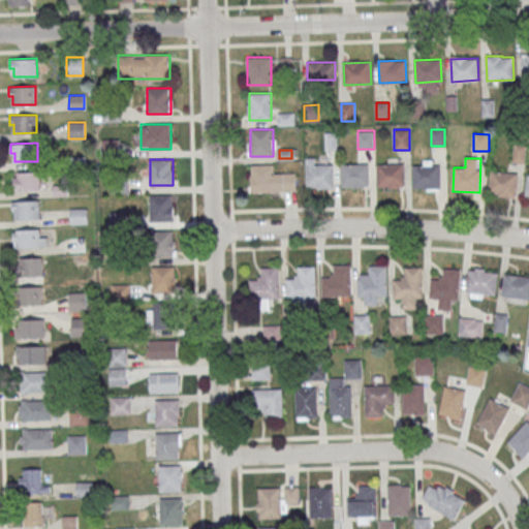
[(333,160),(306,160),(306,188),(333,188),(333,160)]
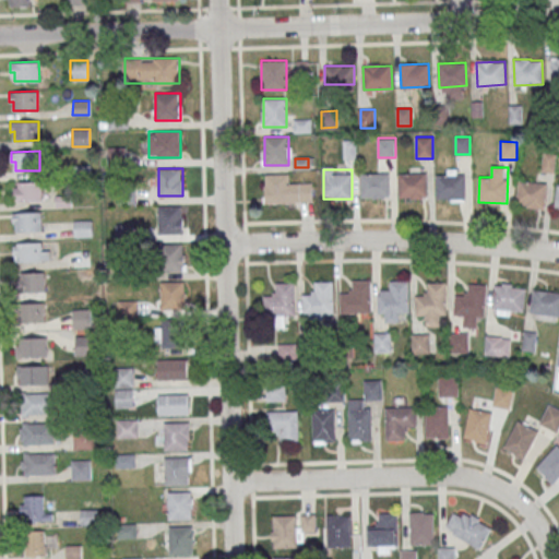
[(465,200),(465,170),(437,170),(437,200),(465,200)]
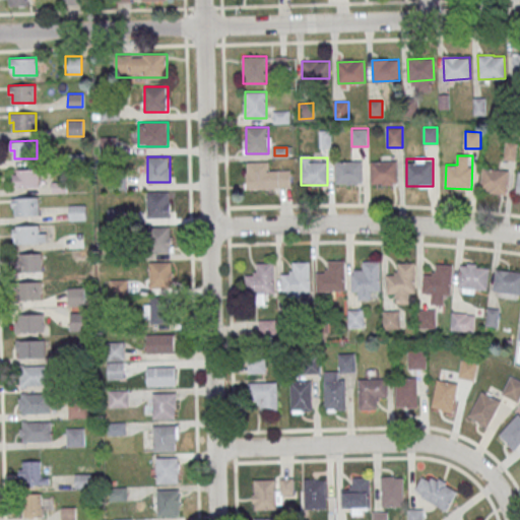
[(337,184),(363,184),(363,160),(337,160),(337,184)]
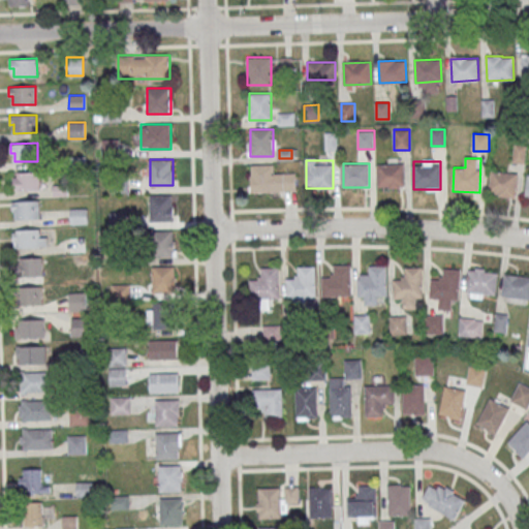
[(377,187),(404,187),(404,163),(377,163),(377,187)]
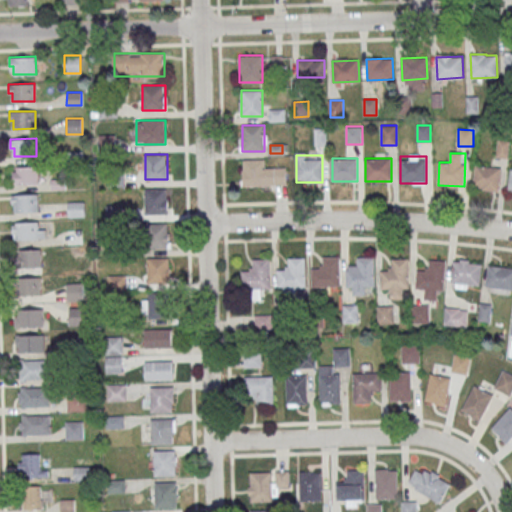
[(243,185),(285,185),(285,168),(266,168),(266,159),(243,159),(243,185)]
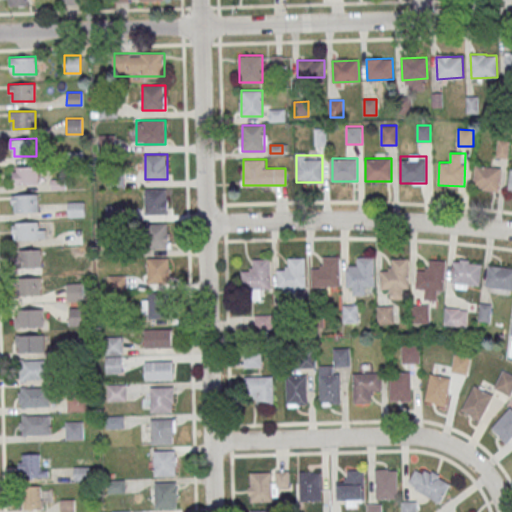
[(38,166),(13,166),(13,184),(38,184),(38,166)]
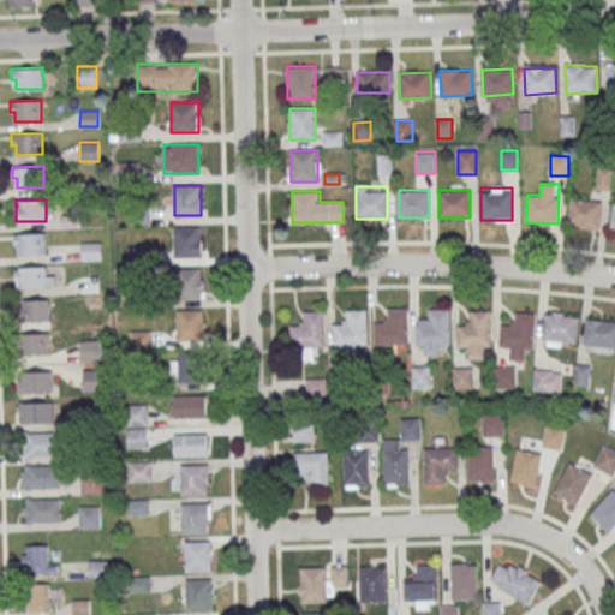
[(571,227),(601,227),(601,199),(571,199),(571,227)]
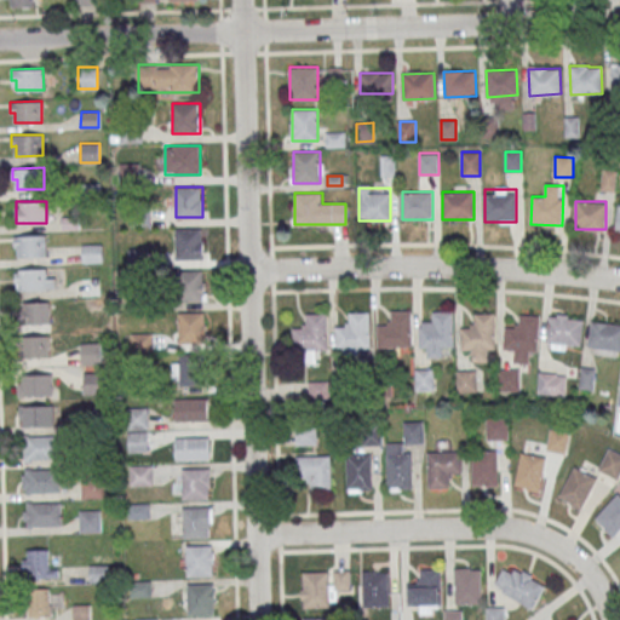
[(176,259),(202,259),(202,228),(176,228),(176,259)]
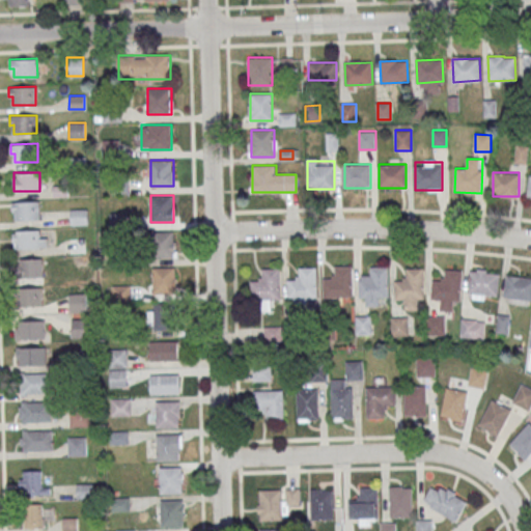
[(12,201),(39,201),(39,219),(16,220),(16,212),(12,212),(12,201)]
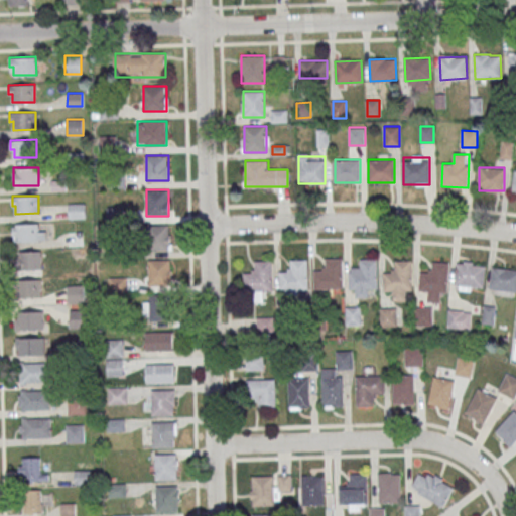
[(69,218),(86,218),(86,204),(69,204),(69,218)]
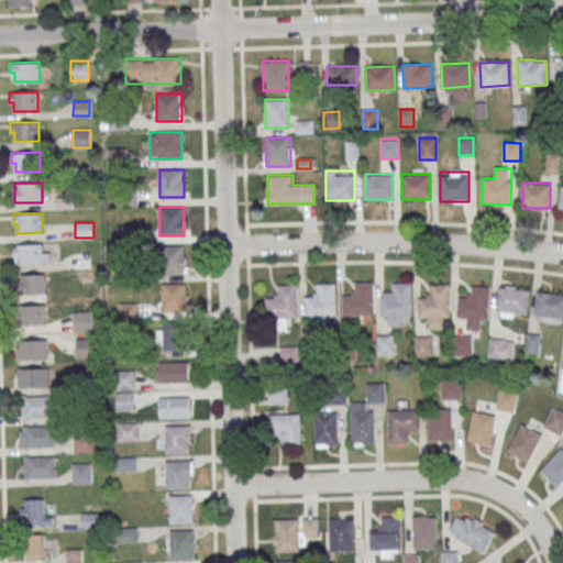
[(13,244),(42,243),(43,263),(18,263),(18,254),(14,254),(13,244)]
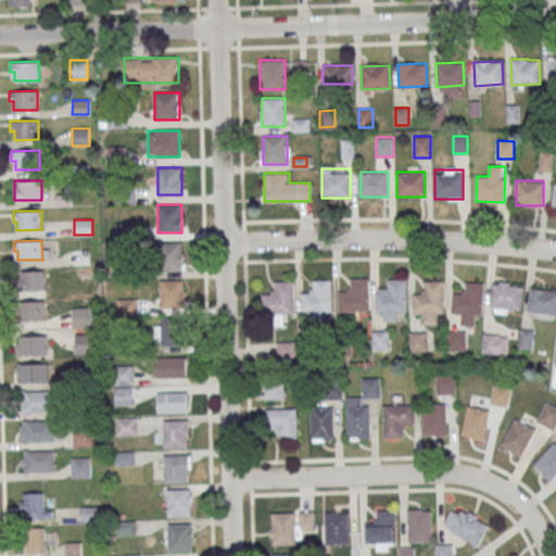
[(182,269),(182,242),(161,242),(161,269),(182,269)]
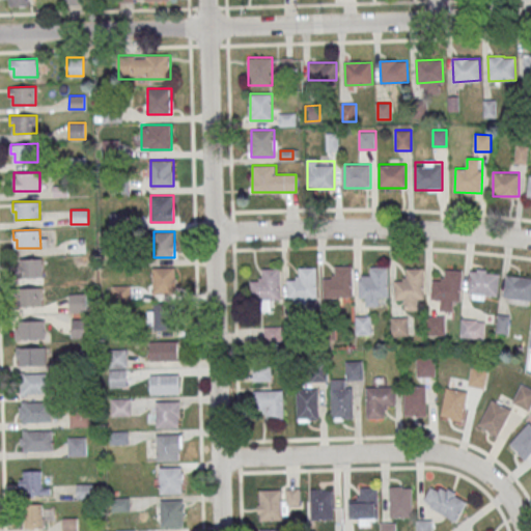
[(20,263),(20,258),(43,258),(43,276),(20,277),(20,273),(16,274),(16,263),(20,263)]
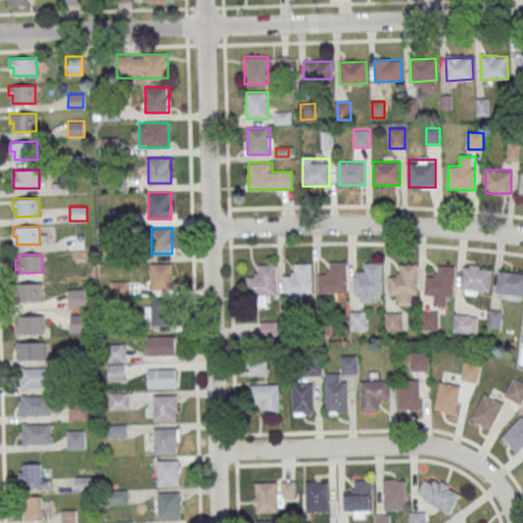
[(346,262),(347,291),(319,292),(318,274),(327,274),(327,271),(330,271),(330,262),(346,262)]
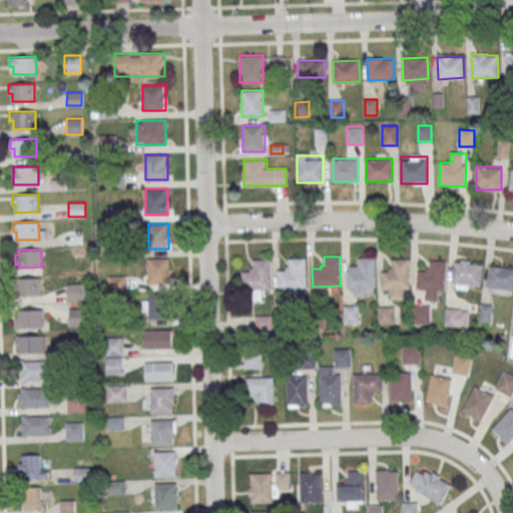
[(358,258),(375,257),(376,287),(366,287),(367,296),(354,296),(354,288),(347,288),(347,270),(349,270),(349,266),(358,266),(358,258)]
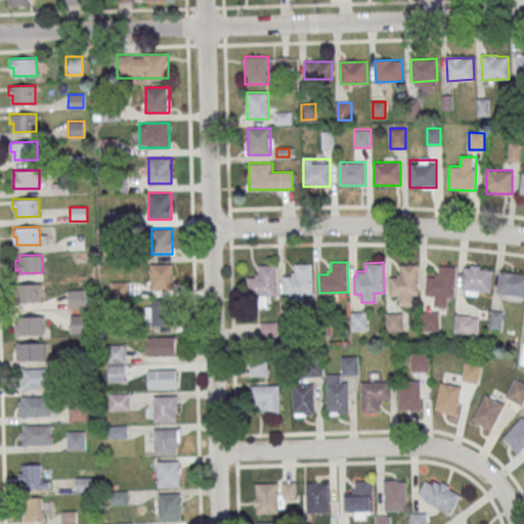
[(312,263),(312,293),(284,294),(284,275),(293,275),(292,272),(295,272),(295,263),(312,263)]
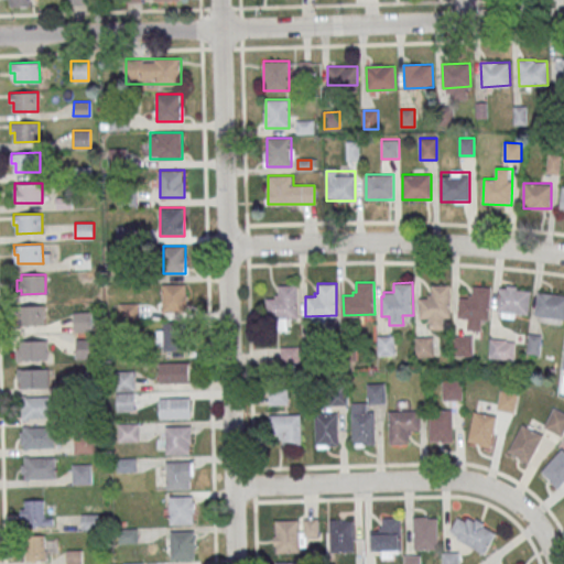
[(163,312),(187,312),(187,284),(163,284),(163,312)]
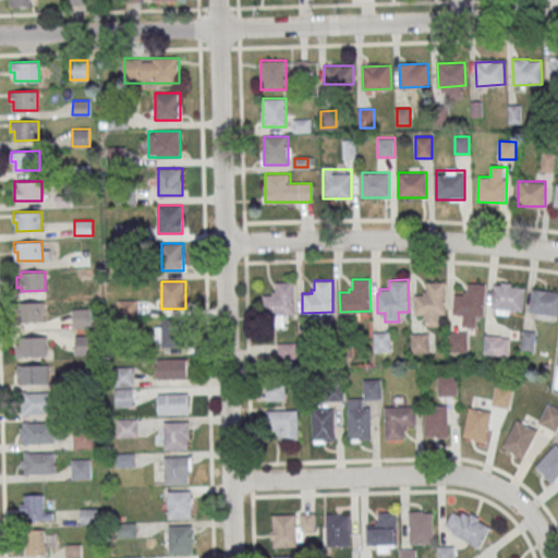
[(427,282),(446,281),(447,314),(439,314),(439,326),(425,326),(424,314),(415,315),(415,294),(423,294),(423,291),(427,291),(427,282)]
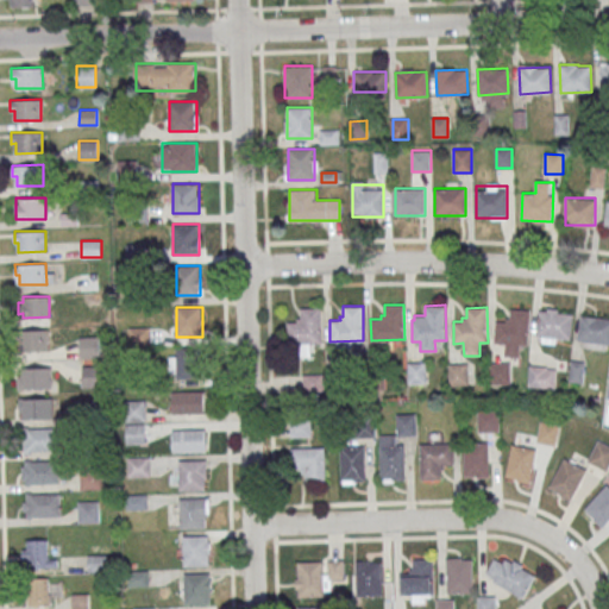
[(288,321),(288,344),(320,344),(320,308),(300,308),(300,321),(288,321)]
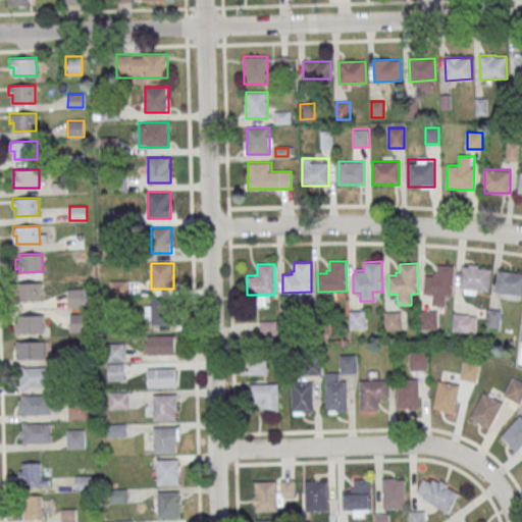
[(437,264),(455,265),(453,296),(446,296),(446,305),(432,305),(433,295),(423,294),(425,275),(433,275),(433,272),(436,272),(437,264)]
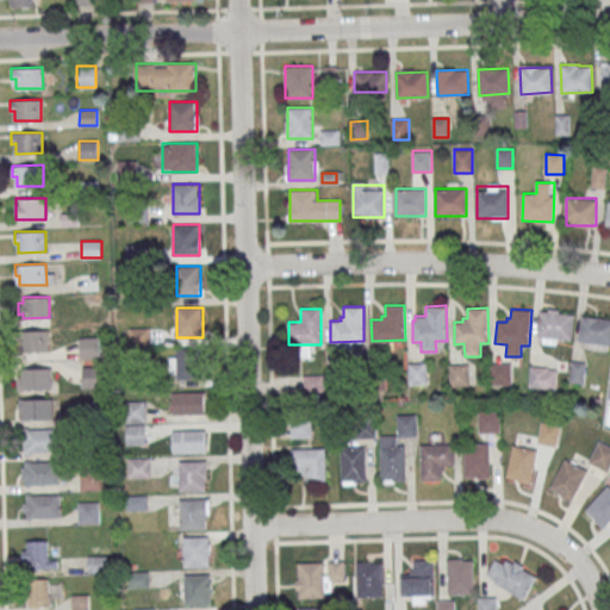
[(540,310),(574,315),(571,340),(537,336),(540,310)]
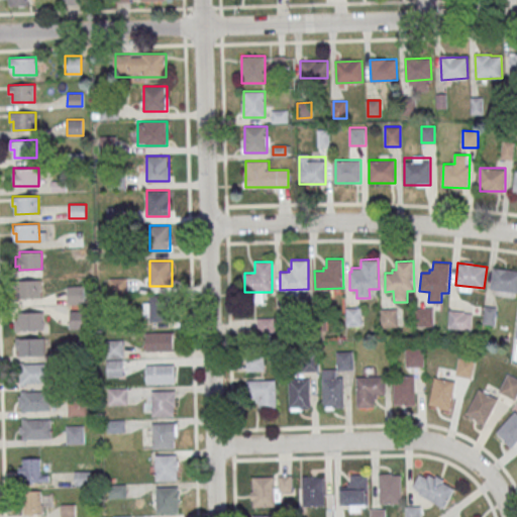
[(494,267),(516,270),(516,292),(490,289),(494,267)]
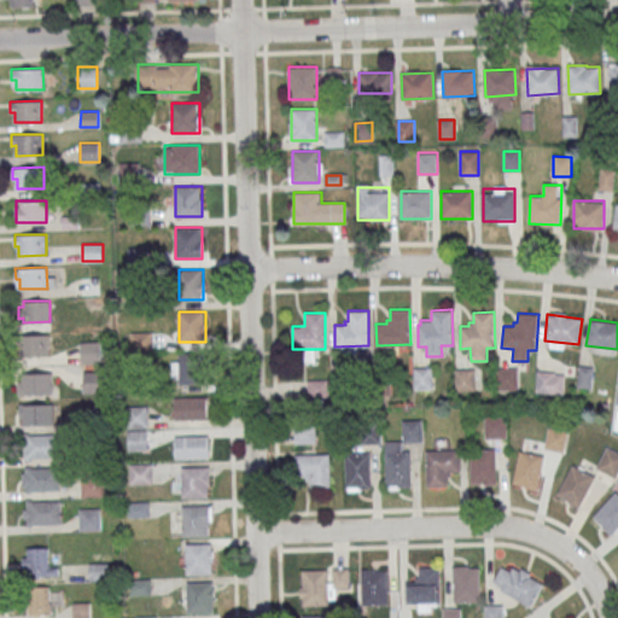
[(48,355),(48,338),(25,338),(25,355),(48,355)]
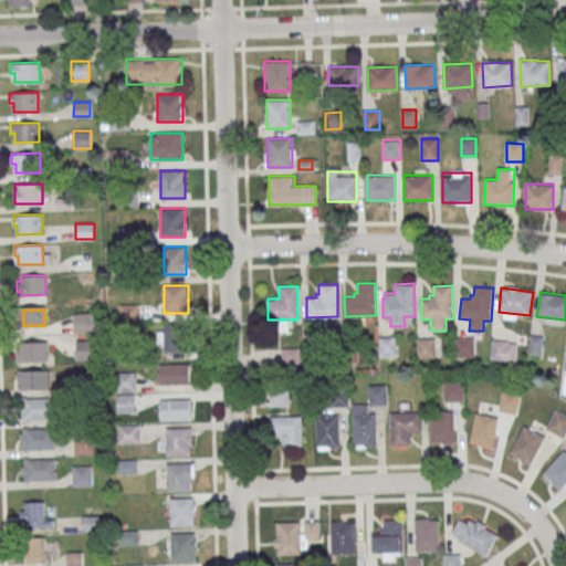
[(92,331),(92,314),(74,314),(74,331),(92,331)]
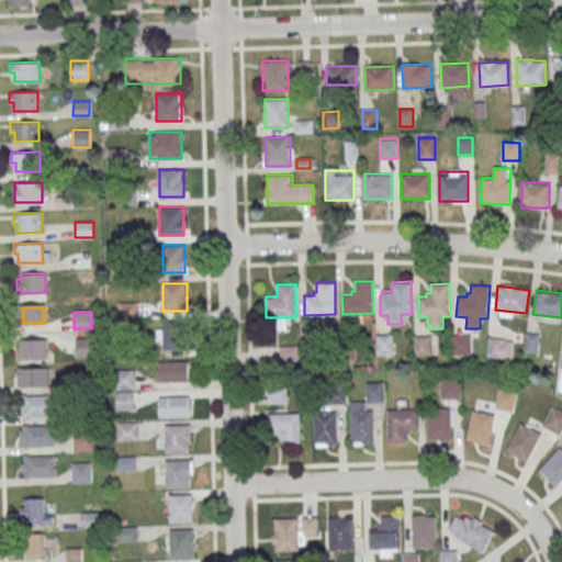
[(181,348),(181,322),(157,322),(157,348),(181,348)]
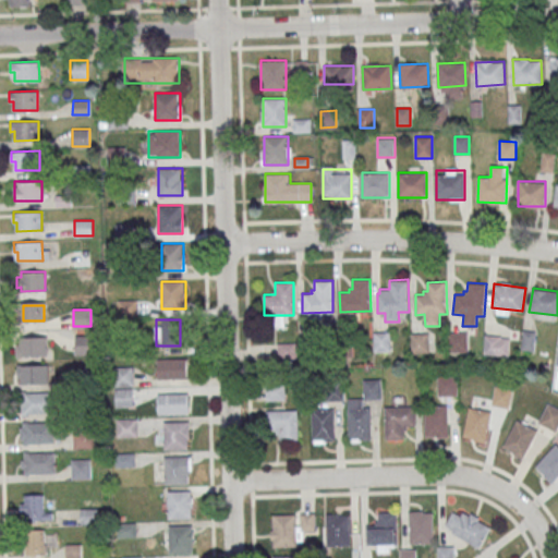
[(374,351),(390,351),(390,332),(374,332),(374,351)]
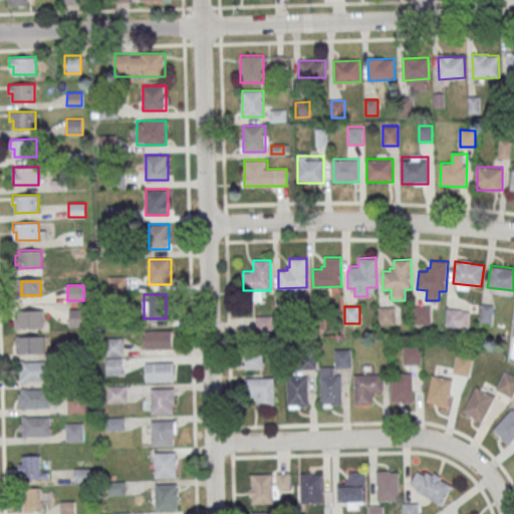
[(430,306),(414,306),(414,322),(430,322),(430,306)]
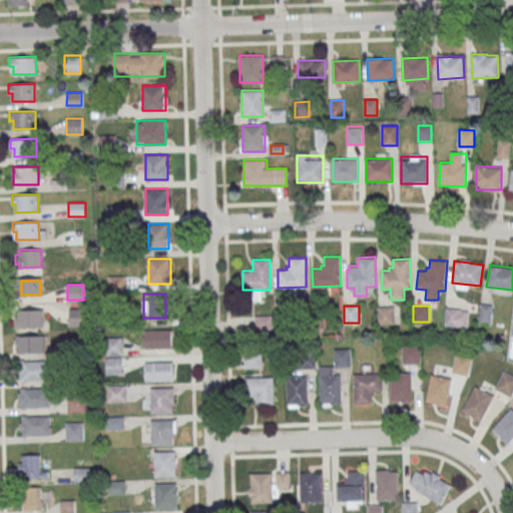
[(87,326),(87,309),(69,309),(70,326),(87,326)]
